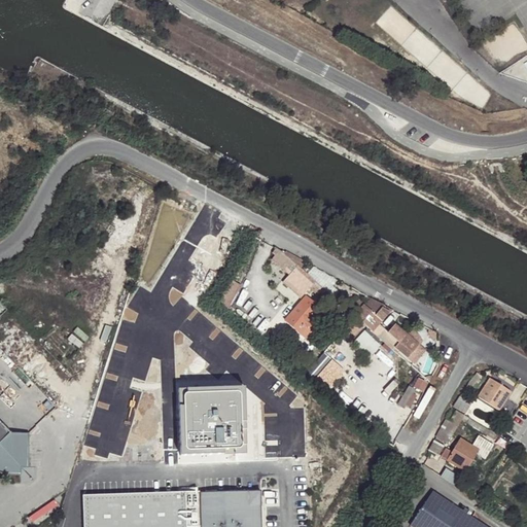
[(300,270),(305,264),(284,252),(283,254),(300,270)]
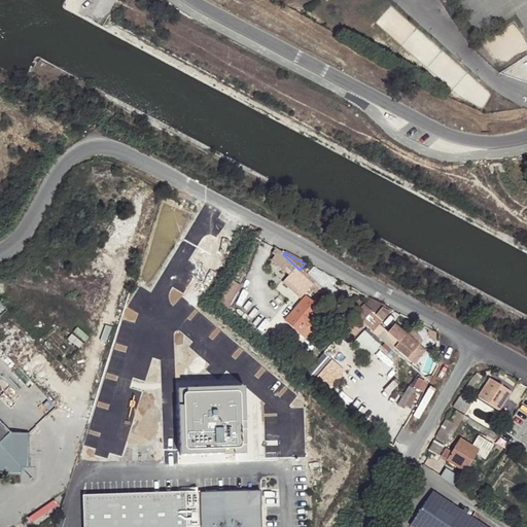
[(332,299),(344,308),(346,305),(336,295),(332,299)]
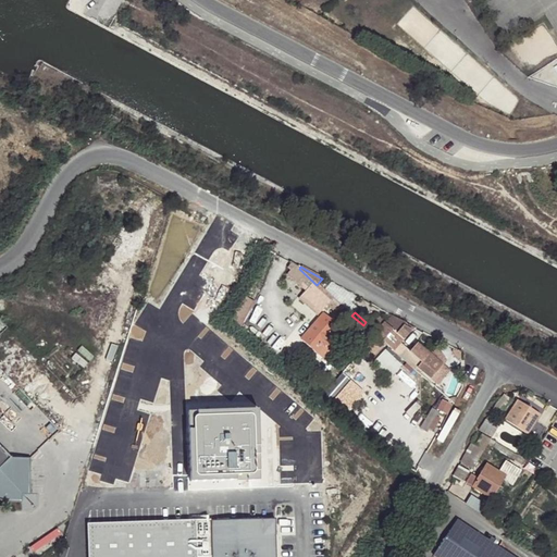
[(319,355),(343,329),(337,324),(339,322),(336,320),(334,322),(325,314),(304,341),(319,355)]
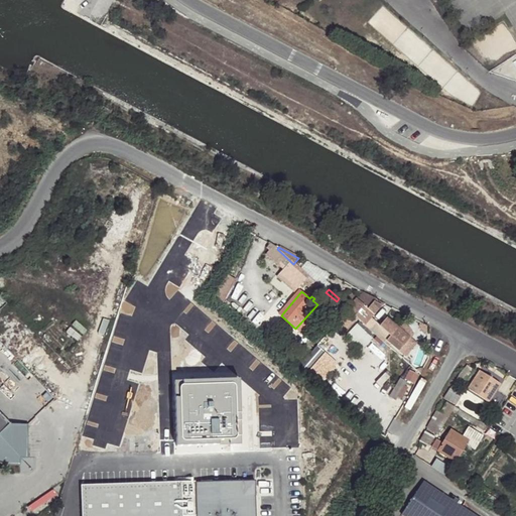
[(382,305),(384,303),(363,292),(357,298),(350,291),(340,302),(366,325),(371,317),(374,314),(382,305)]
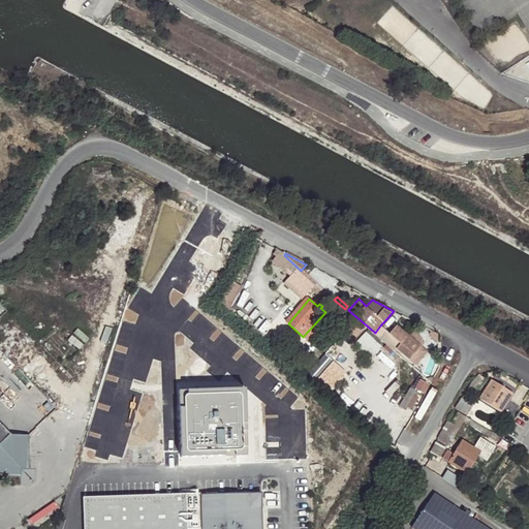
[(380,325),(375,333),(380,338),(386,331),(380,325)]
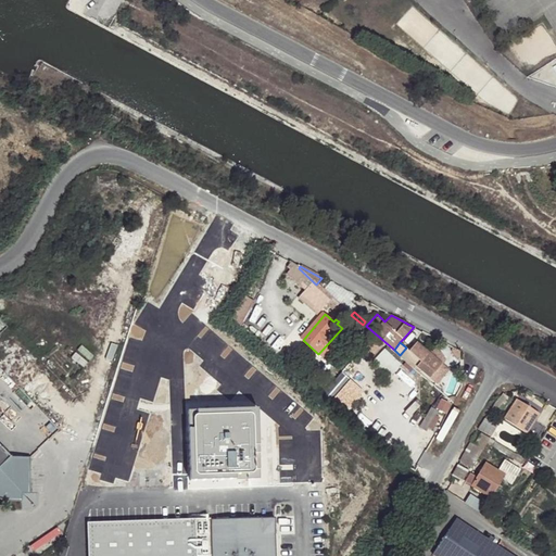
[(411,351),(406,348),(400,355),(412,367),(415,364),(437,382),(449,368),(417,342),(411,351)]
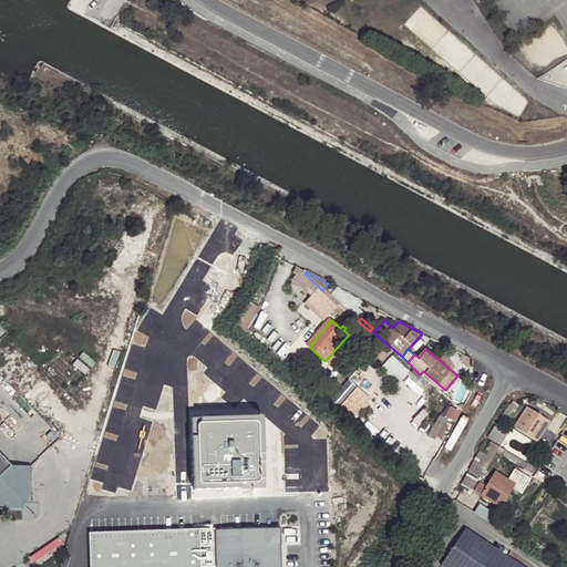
[(332,395),(352,415),(370,398),(350,378),(332,395)]
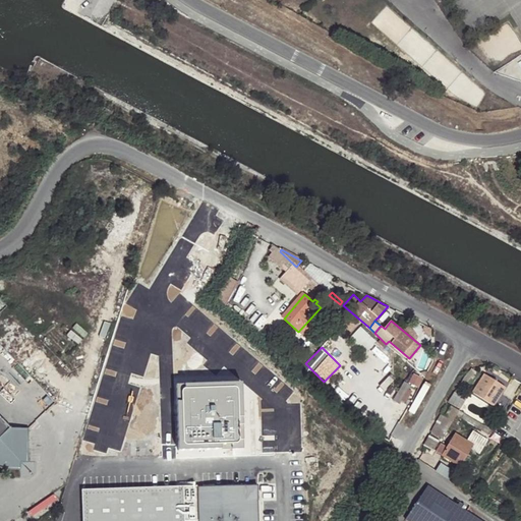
[(479,374),(472,369),(463,383),(470,388),(479,374)]
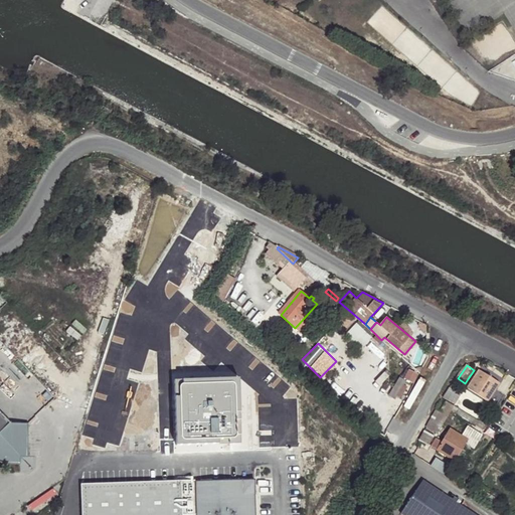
[(488,401),(500,384),(479,370),(469,388),(488,401)]
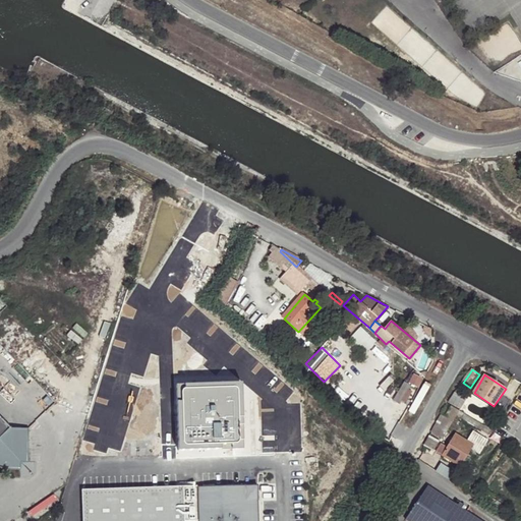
[(241,383),(177,386),(179,445),(243,443),(241,383)]
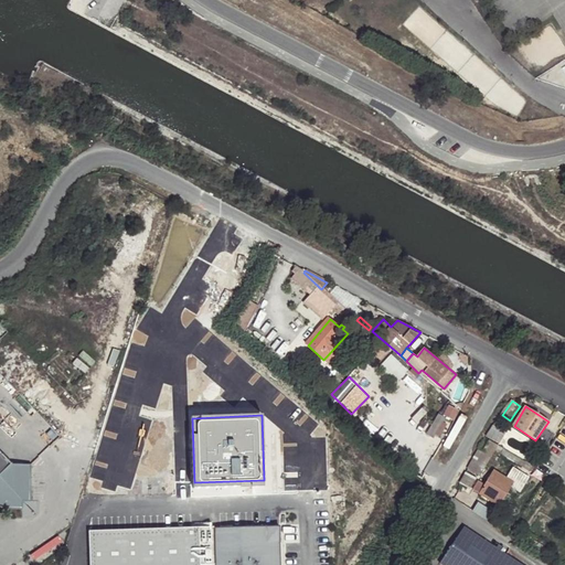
[(507,435),(494,427),(488,436),(501,445),(507,435)]
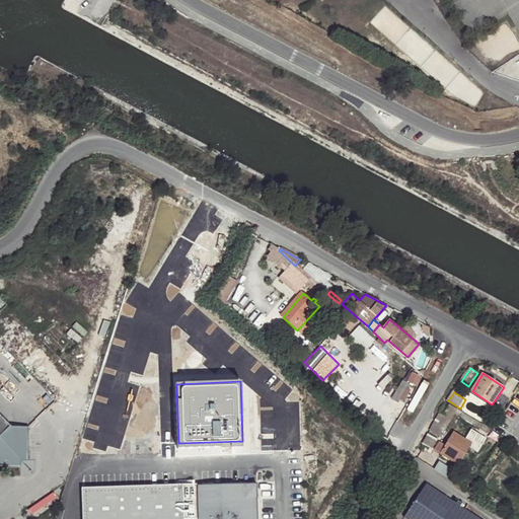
[(443,414),(441,413),(430,431),(440,437),(455,414),(457,411),(448,404),(443,414)]
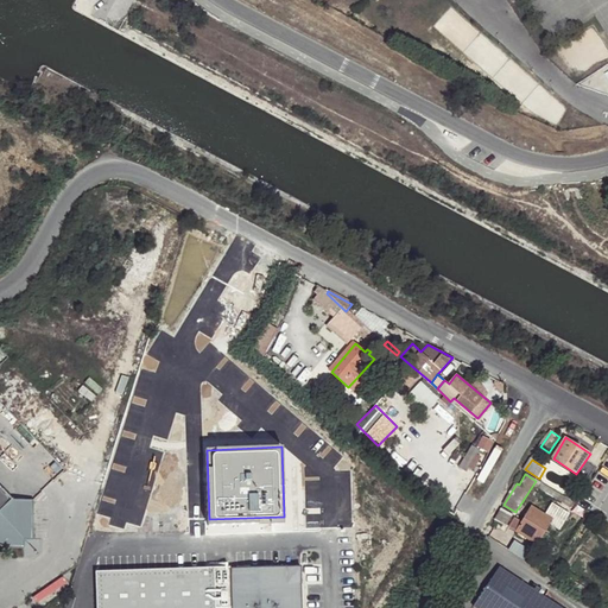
[(16,494),(0,479),(0,544),(27,545),(35,539),(37,499),(16,494)]
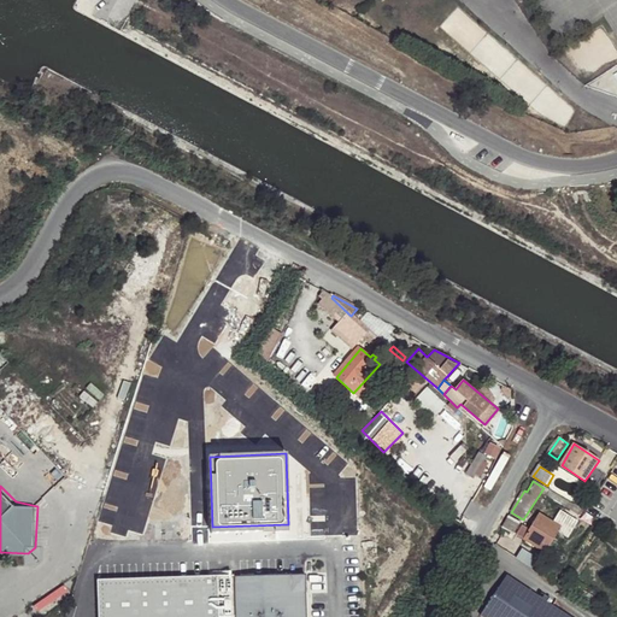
[(581,512),(544,488),(541,492),(579,516),(581,512)]
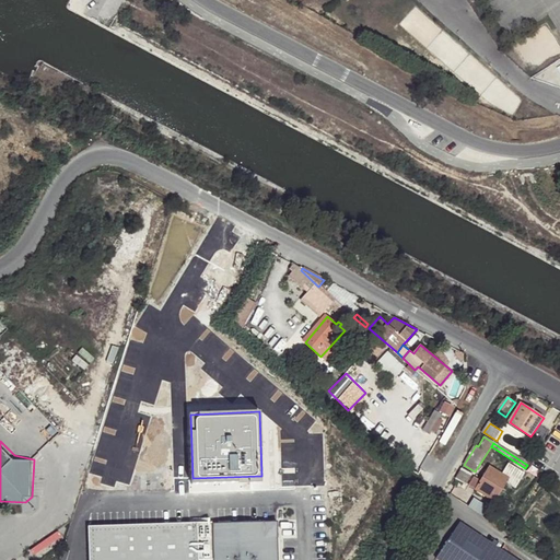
[(516,489),(525,474),(509,464),(502,474),(490,466),(481,481),(475,477),(469,486),(494,502),(506,483),(516,489)]
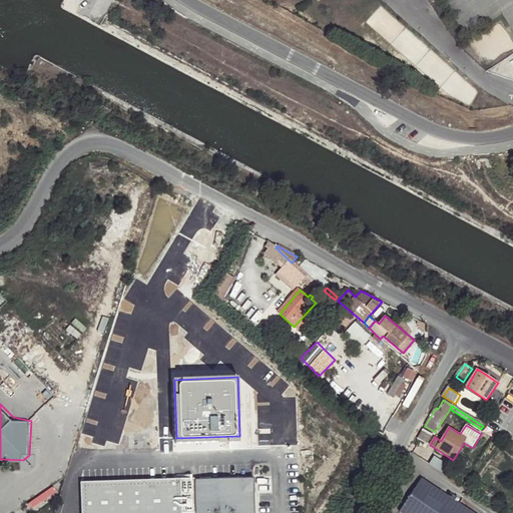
[(433,435),(424,429),(418,439),(427,445),(433,435)]
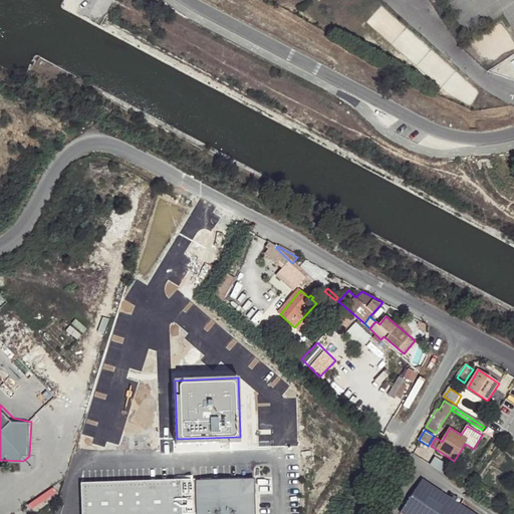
[(255,478),(242,479),(243,494),(255,494),(255,478)]
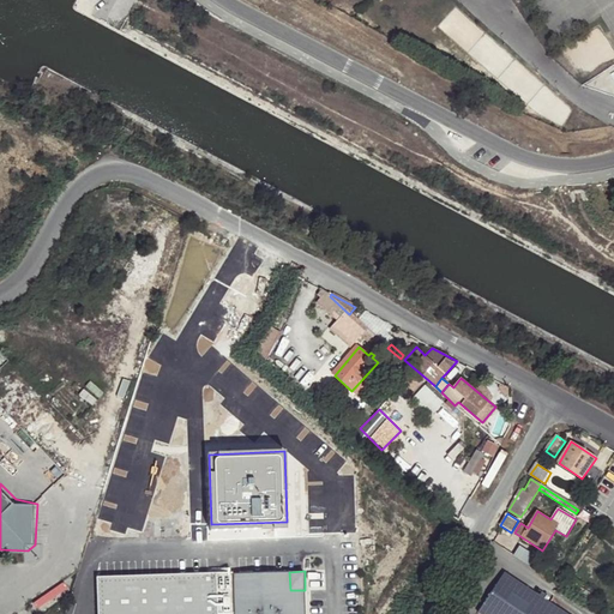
[(232,573),(233,607),(232,613),(305,613),(305,590),(290,590),(289,572),(232,573)]
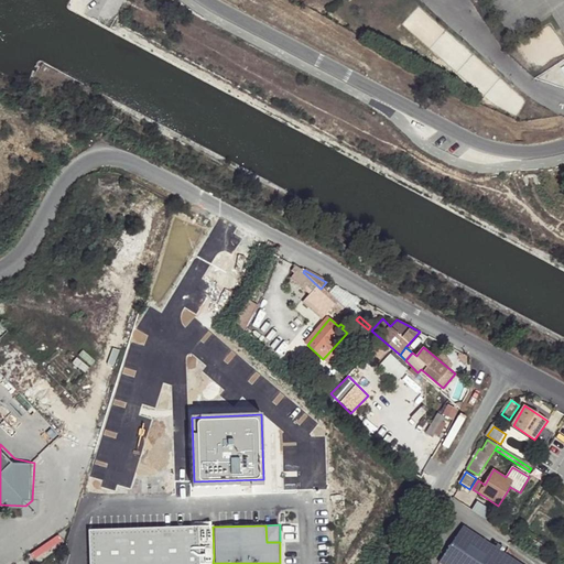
[(213,527),(89,531),(89,563),(199,563),(201,557),(214,557),(213,527)]
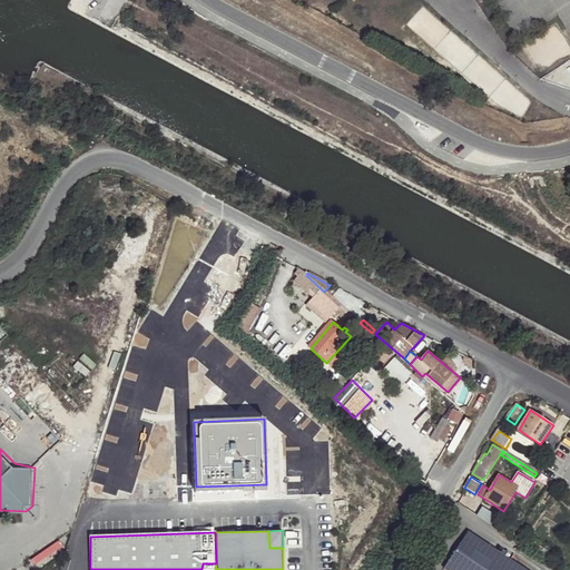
[(445,569),(529,569),(469,532),(444,569),(445,569)]
